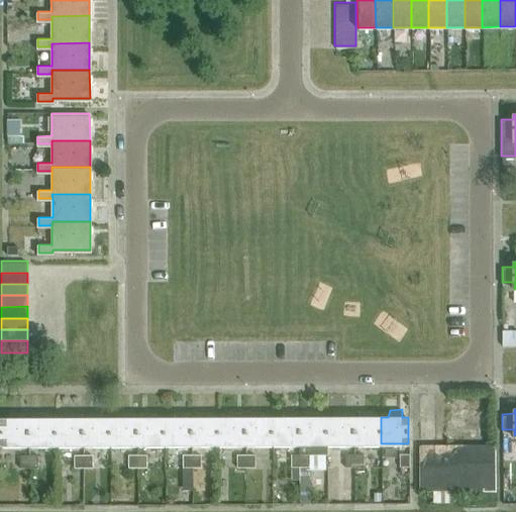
[(56,444),(56,418),(48,418),(46,410),(33,410),(33,418),(28,418),(28,444),(56,444)]
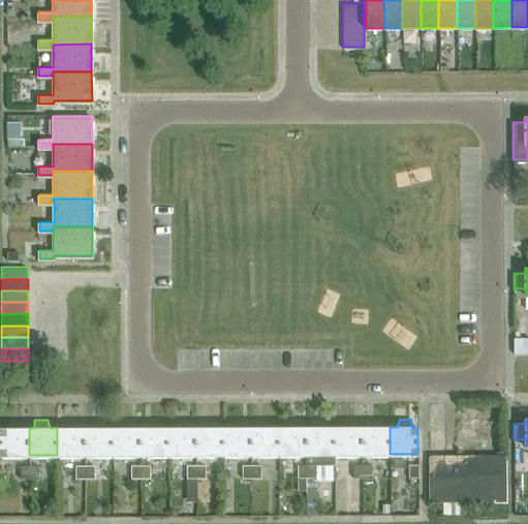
[(113,455),(113,428),(105,428),(103,420),(90,420),(90,428),(84,428),(85,475),(93,475),(93,463),(93,455),(113,455)]
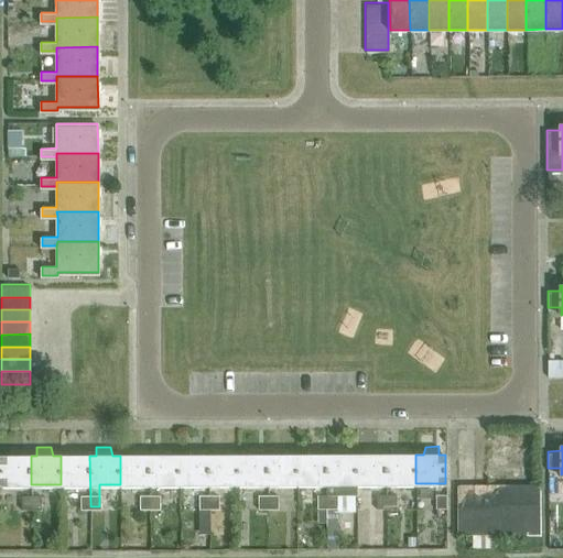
[(149,484),(149,456),(144,456),(144,447),(130,447),(128,456),(120,456),(120,484),(149,484)]
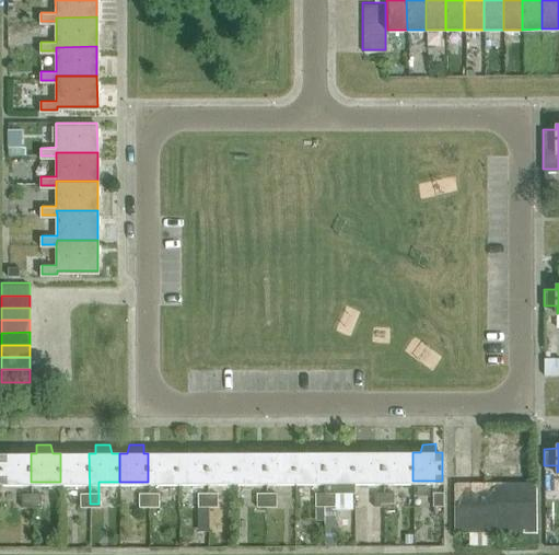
[(177,482),(177,453),(170,453),(167,444),(154,444),(154,453),(148,453),(148,482),(177,482)]
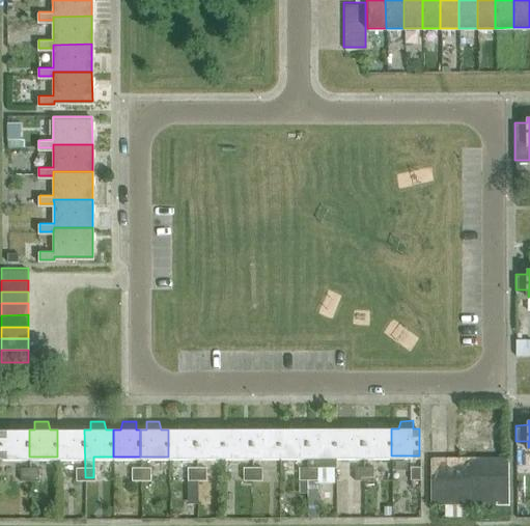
[(196,457),(196,430),(191,430),(191,421),(177,421),(176,430),(168,430),(168,457),(196,457)]
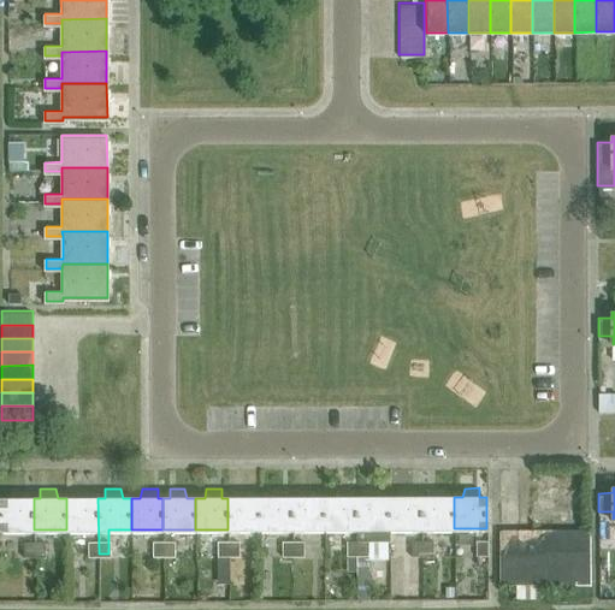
[(260,528),(260,498),(252,498),(249,489),(234,489),(234,498),(228,498),(228,529),(260,528)]
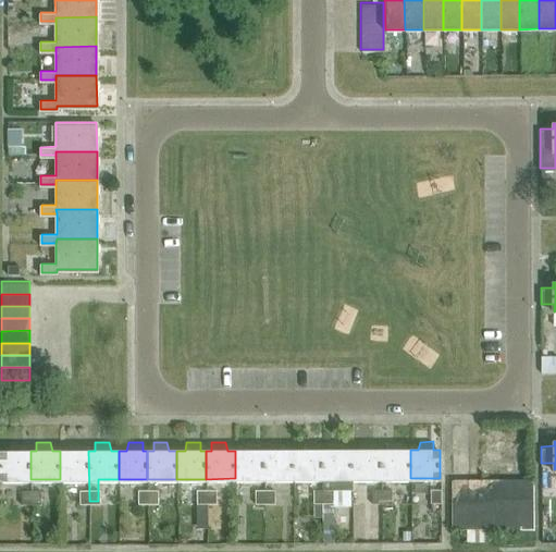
[(264,478),(264,450),(259,450),(259,442),(245,442),(243,451),(235,451),(235,478),(264,478)]
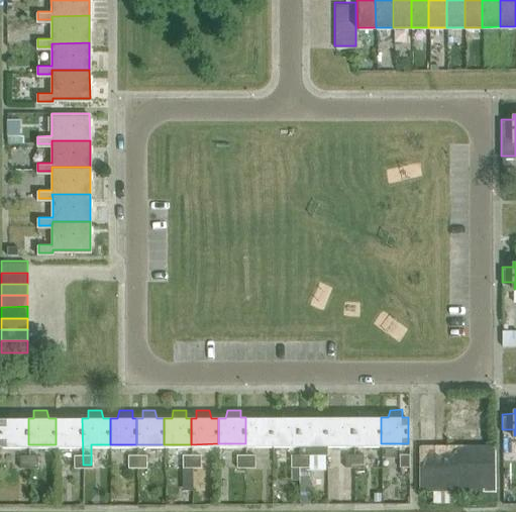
[(273,443),(273,417),(265,417),(263,410),(250,410),(250,417),(245,417),(245,443),(273,443)]
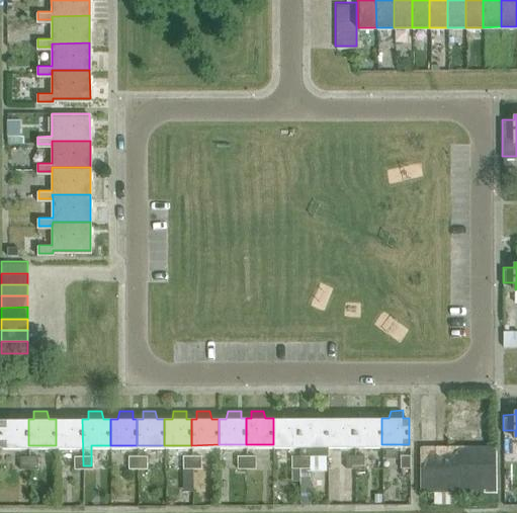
[(299,444),(299,418),(294,418),(294,411),(281,411),(280,418),(273,418),(273,444),(299,444)]
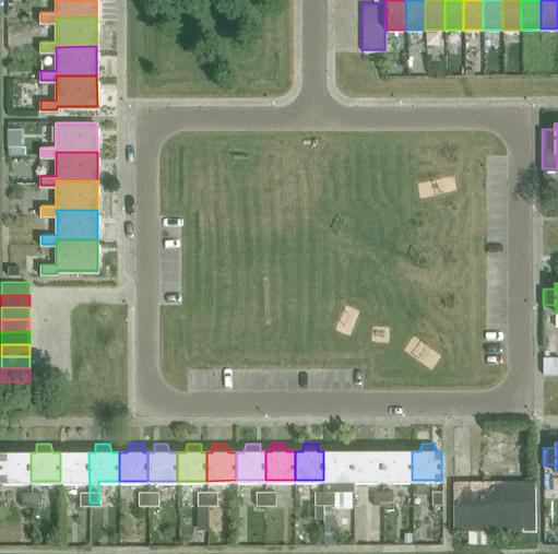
[(353,480),(353,451),(345,451),(343,444),(329,444),(329,451),(323,451),(323,480),(323,490),(323,503),(333,503),(333,488),(353,488),(353,480)]
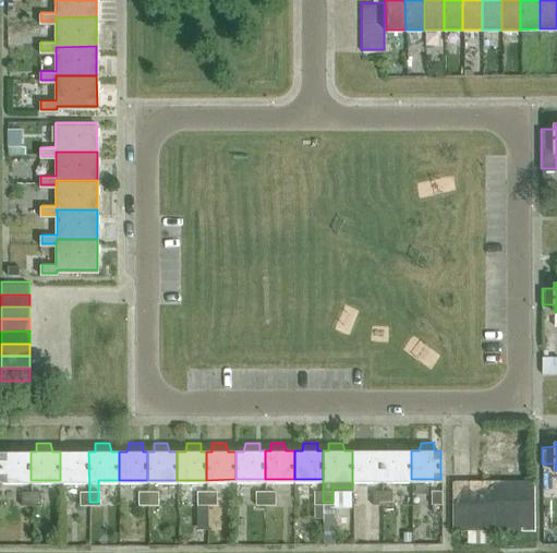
[(382,479),(382,451),(376,452),(375,443),(363,443),(360,451),(352,451),(352,479),(382,479)]
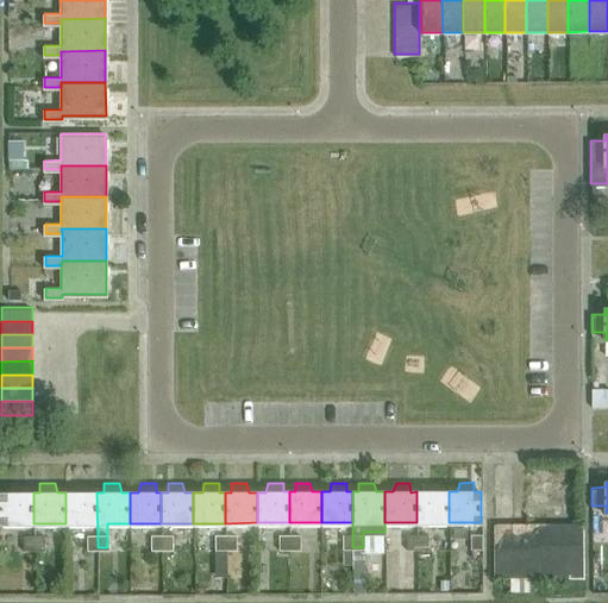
[(449,522),(449,491),(439,491),(438,483),(422,483),(422,491),(417,491),(417,522),(449,522)]
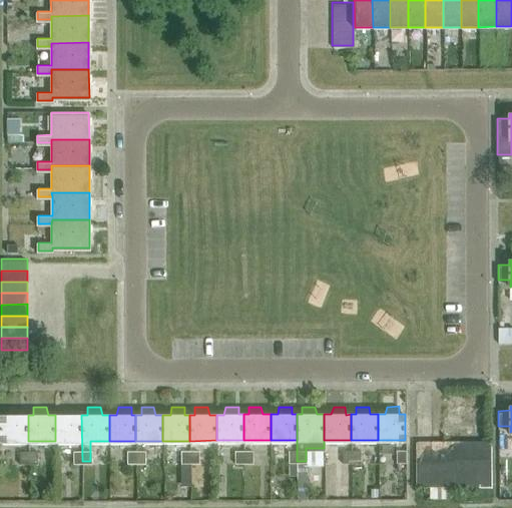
[(9,415),(0,415),(0,441),(19,441),(19,450),(19,461),(28,461),(28,449),(28,441),(28,415),(23,415),(23,408),(10,408),(9,415)]
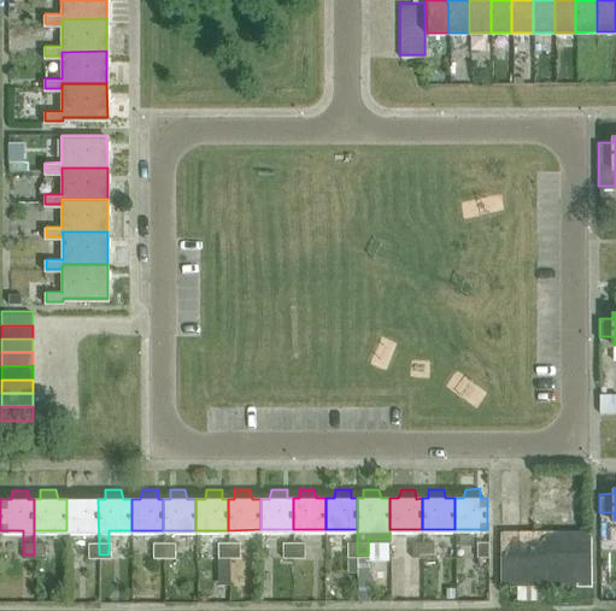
[(99,554),(98,499),(93,499),(93,491),(77,491),(76,499),(66,499),(66,530),(88,530),(88,554),(99,554)]
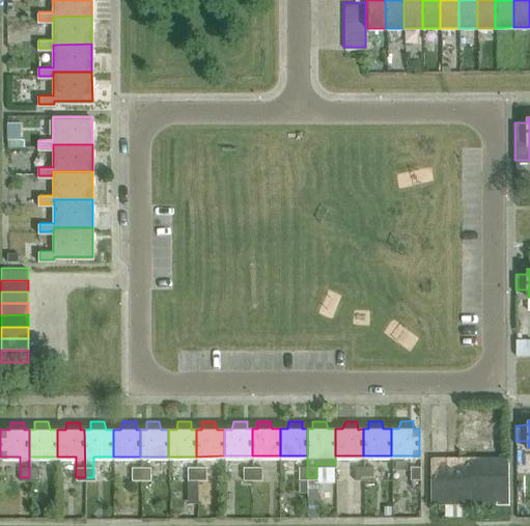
[(430,428),(428,428),(428,465),(455,465),(455,428),(454,428),(430,428)]
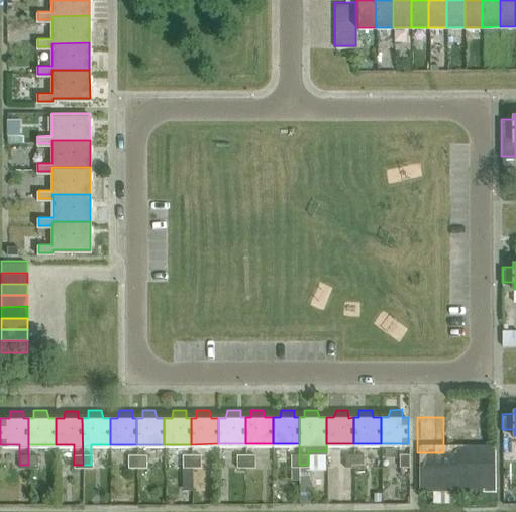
[(443,417),(443,452),(468,452),(468,417),(467,417),(451,417),(443,417)]
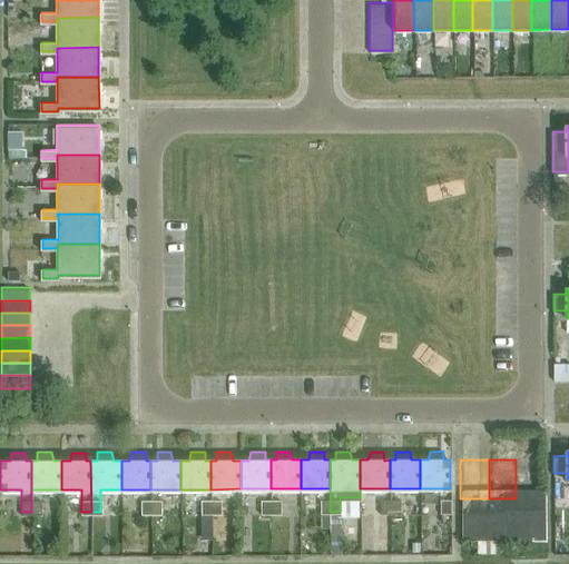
[(516,459),(516,498),(545,497),(543,459),(542,459),(532,459),(516,459)]
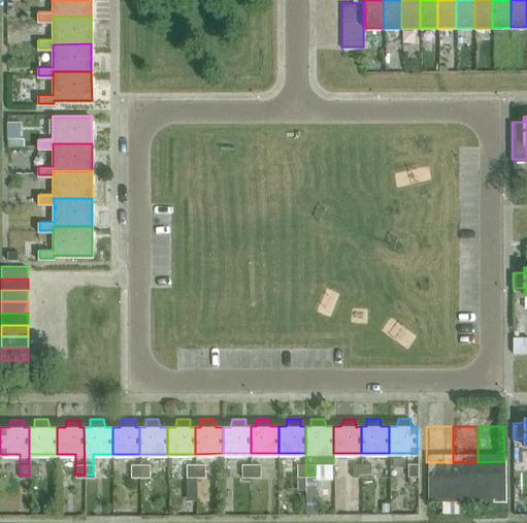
[(241,475),(251,475),(251,461),(241,462),(241,475)]
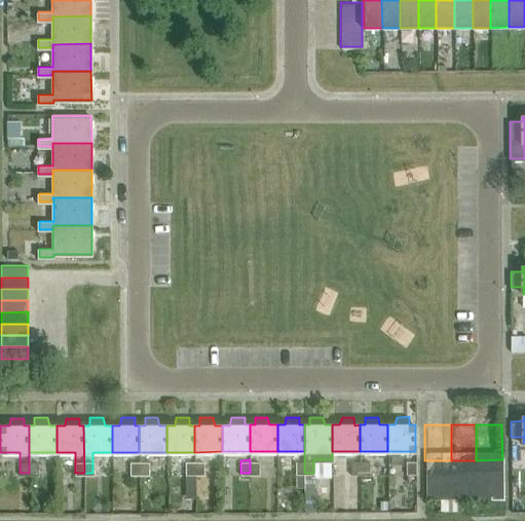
[(250,459),(250,473),(259,473),(259,459),(250,459)]
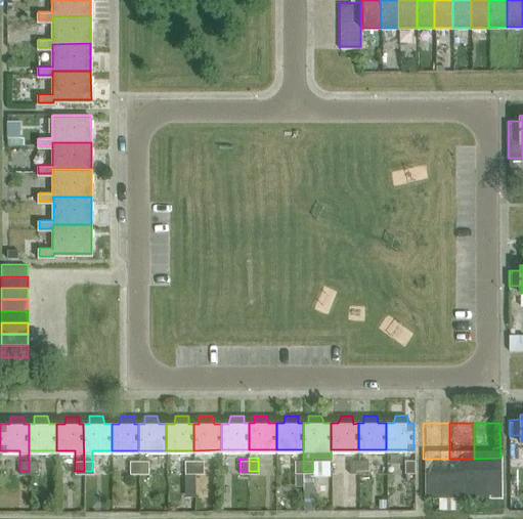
[(404,470),(413,470),(413,458),(404,458),(404,470)]
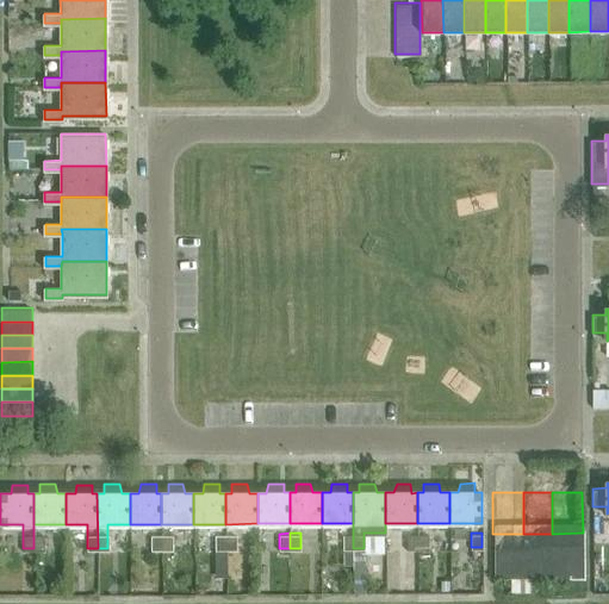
[(583,533),(552,534),(552,574),(553,574),(571,574),(580,574),(583,574),(583,533)]
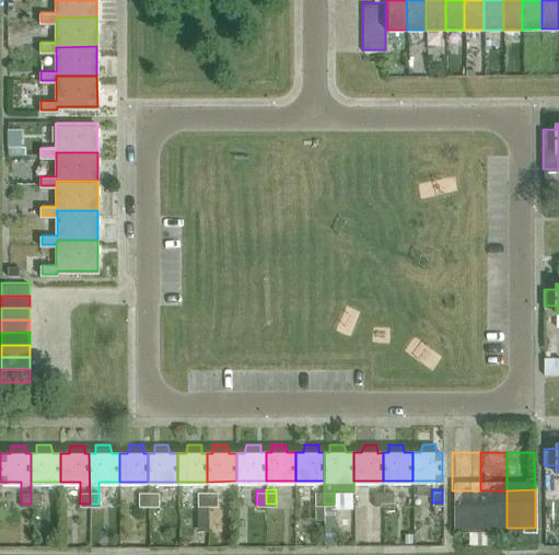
[(31,504),(41,504),(41,490),(31,490),(31,504)]
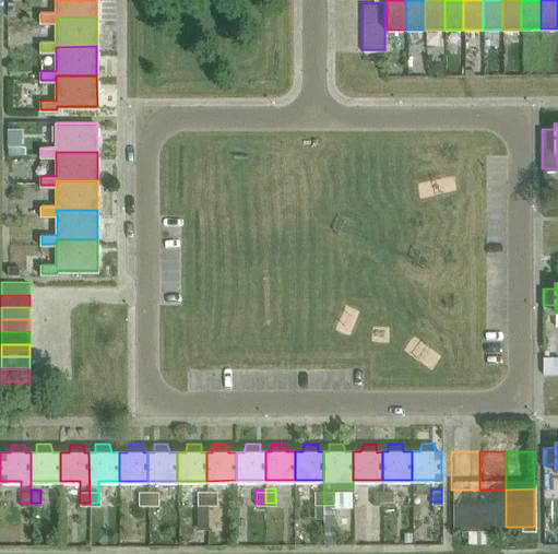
[(139,503),(147,503),(147,490),(139,490),(139,503)]
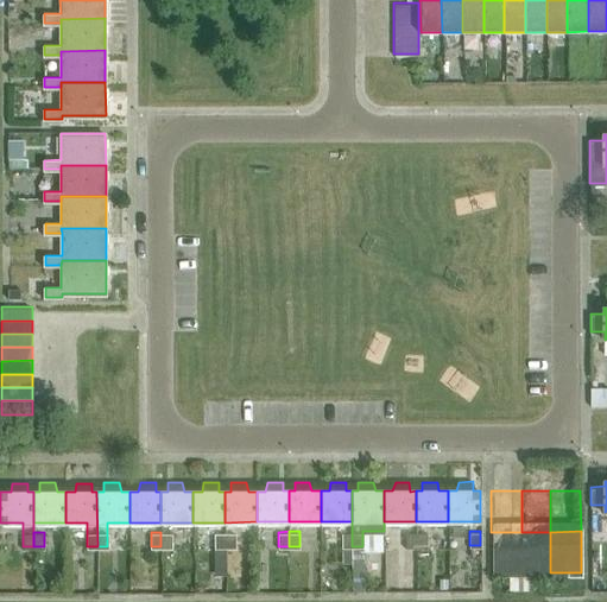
[(160,546),(171,546),(171,532),(160,532),(160,546)]
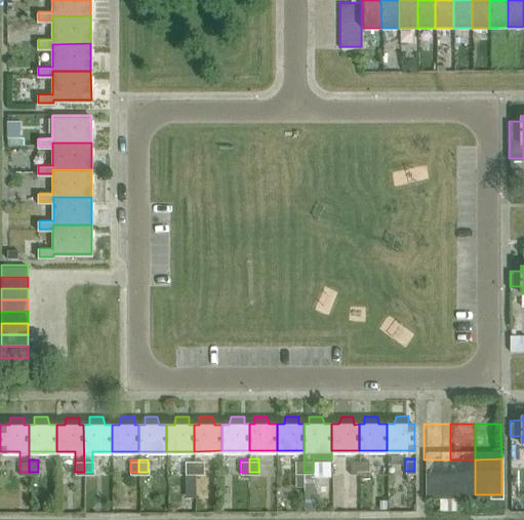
[(185,472),(194,472),(194,460),(185,460),(185,472)]
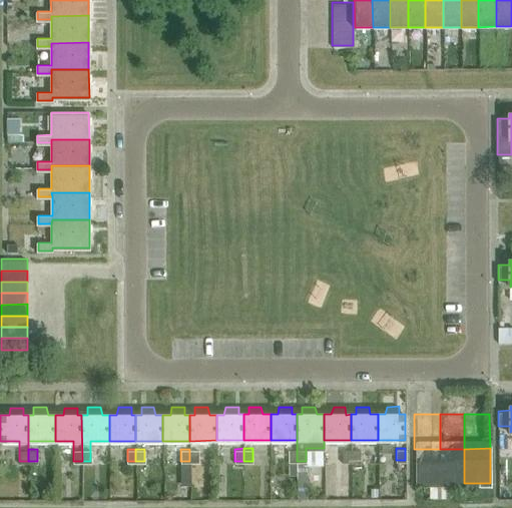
[(189,449),(189,461),(198,461),(198,449),(189,449)]
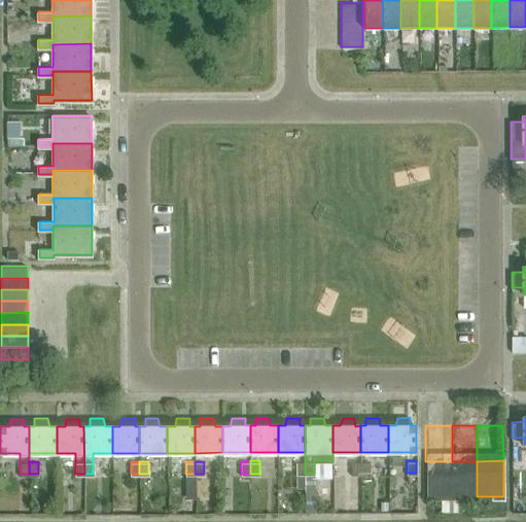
[(295,474),(305,474),(305,461),(295,461),(295,474)]
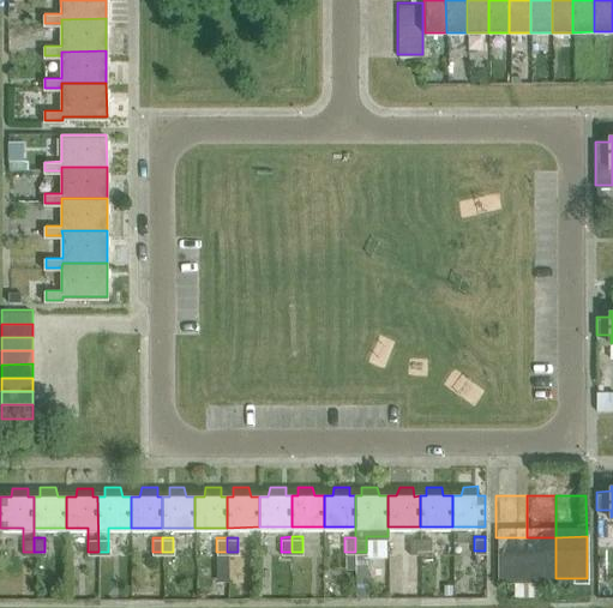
[(409,551),(420,551),(420,537),(409,537),(409,551)]
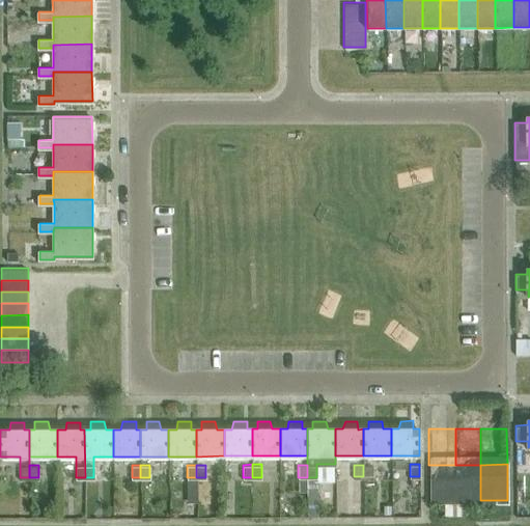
[(363,476),(372,476),(372,465),(363,465),(363,476)]
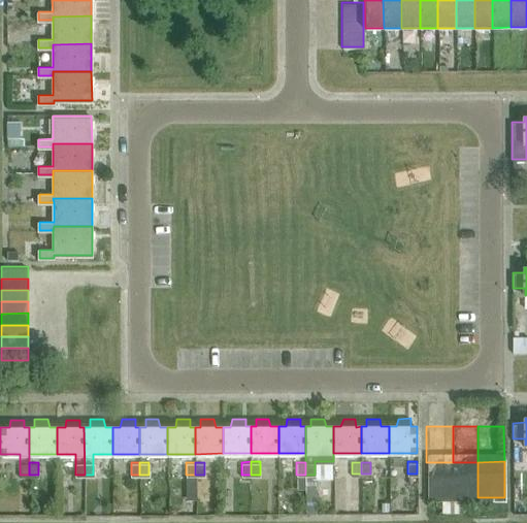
[(453,462),(426,462),(426,497),(428,497),(436,497),(452,497),(453,497),(453,462)]
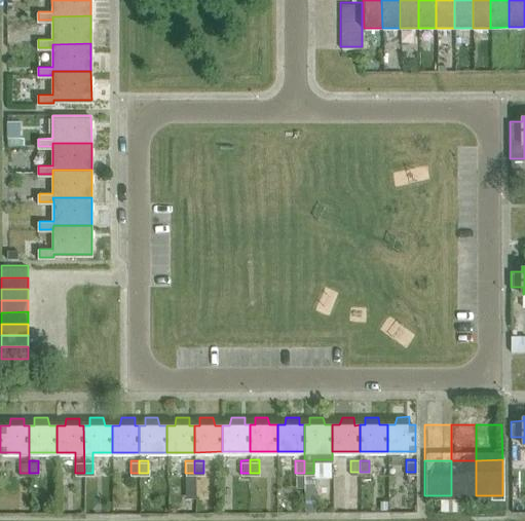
[(476,460),(451,460),(451,495),(460,495),(476,495),(476,460)]
